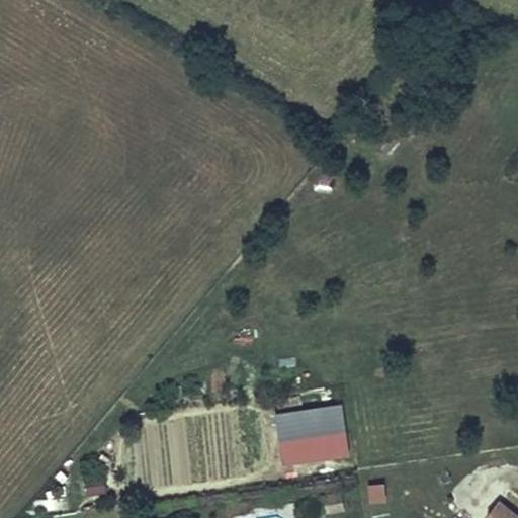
[(340,405),(274,414),(282,467),(348,458),(340,405)]
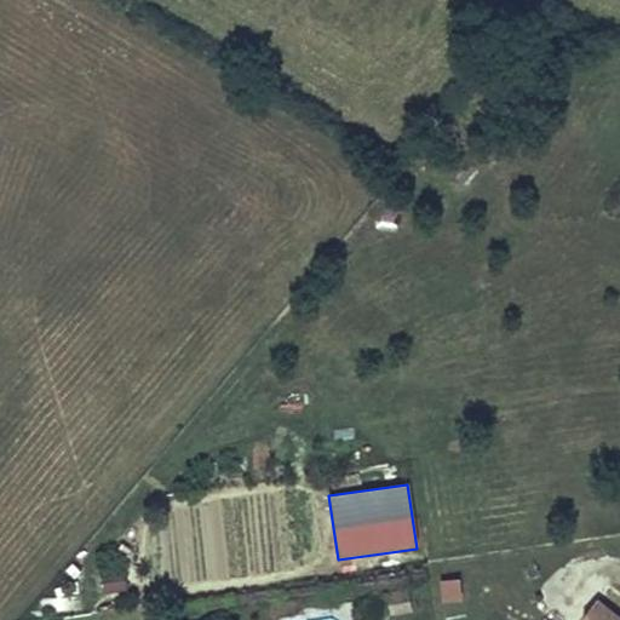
[(108,597),(105,579),(89,581),(91,600),(108,597)]
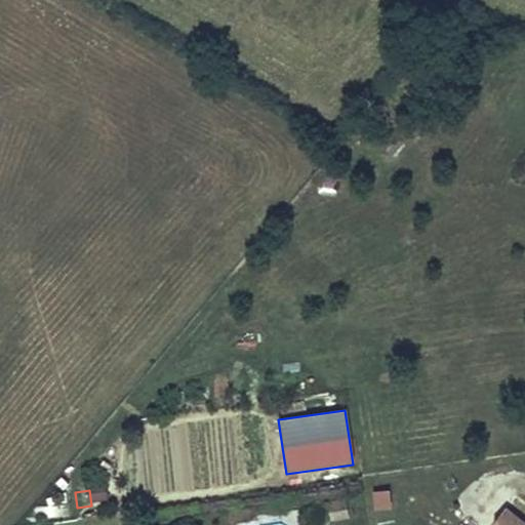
[(394,492),(373,494),(374,511),(396,510),(394,492)]
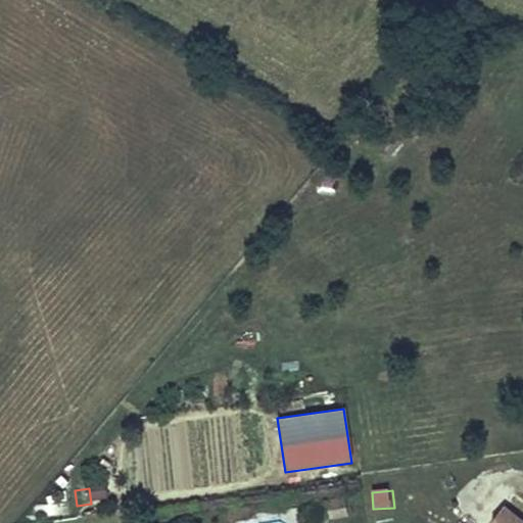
[(328,517),(345,516),(344,500),(327,501),(328,517)]
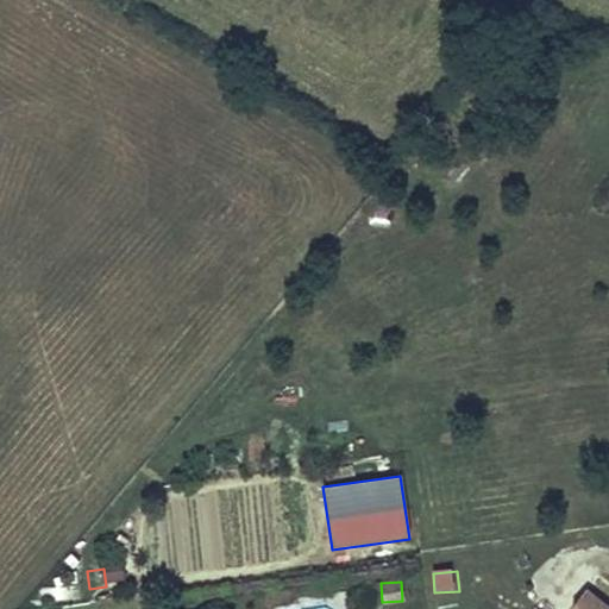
[(608,608),(608,606),(590,591),(577,608),(578,608),(608,608)]
